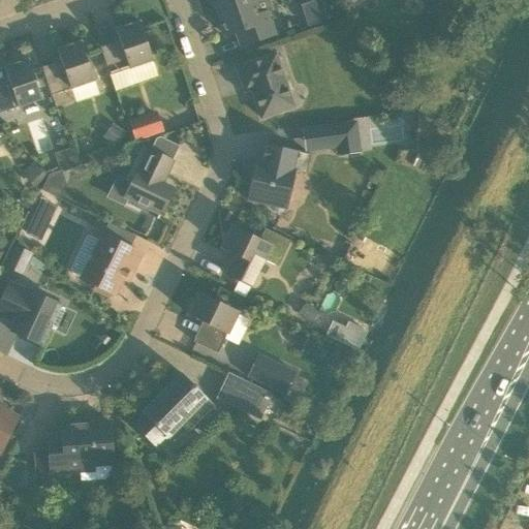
[(257,14),(252,0),(223,0),(214,3),(225,36),(237,33),(241,47),(274,34),(267,11),(257,14)]
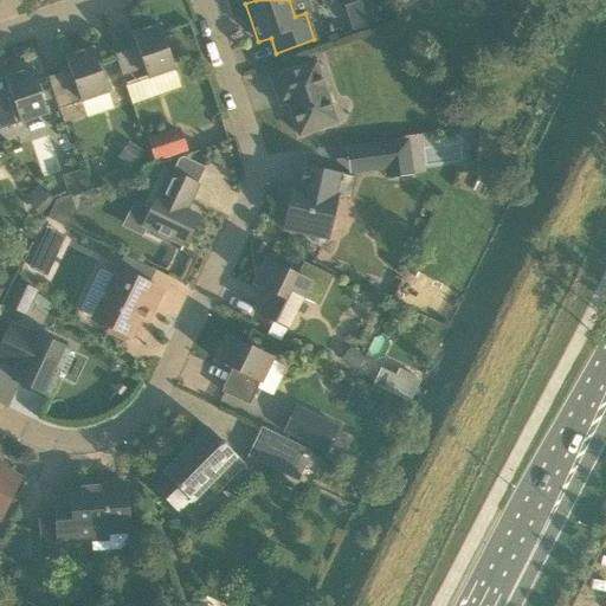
[(374,23),(366,0),(360,0),(343,6),(352,31),(374,23)]
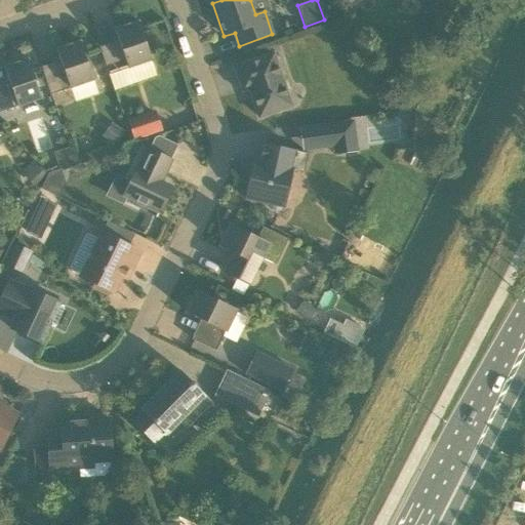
[(143,35),(138,22),(115,30),(119,41),(101,47),(99,46),(109,74),(115,90),(157,76),(149,50),(154,48),(149,33),(143,35)]
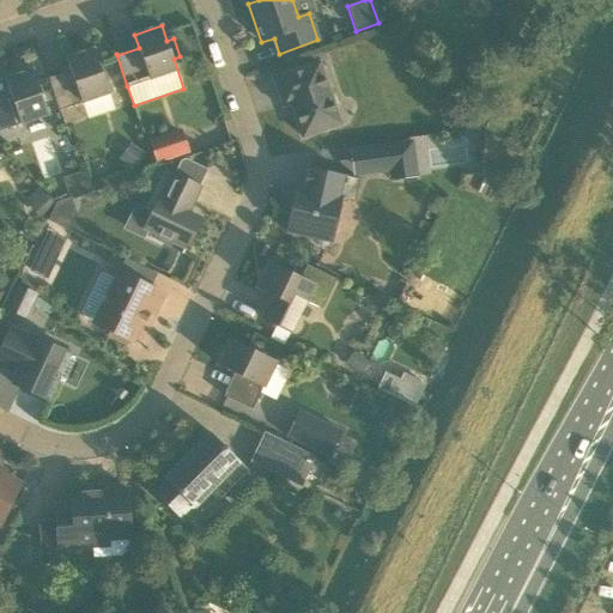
[(109,93),(93,48),(66,58),(71,71),(49,78),(49,77),(48,78),(58,111),(82,103),(108,93),(109,93)]
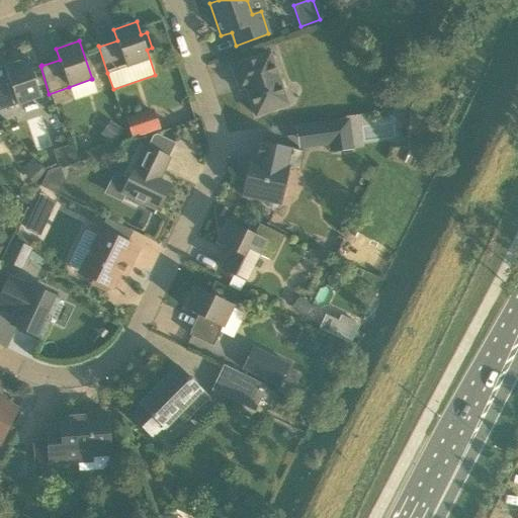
[(287,105),(270,53),(232,67),(240,89),(249,86),(252,96),(249,97),(256,116),(287,105)]
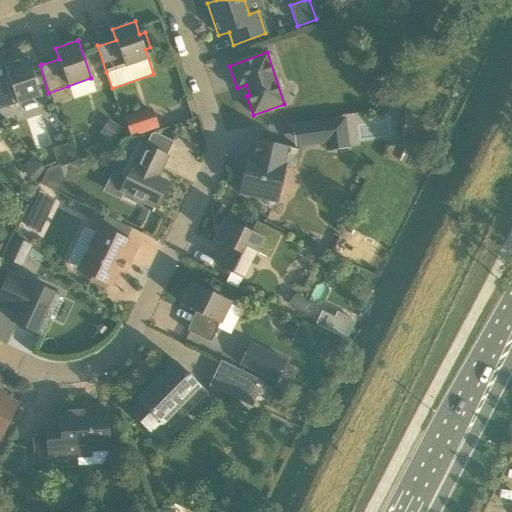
[(0,109),(40,96),(27,58),(4,66),(8,77),(0,79),(0,109)]
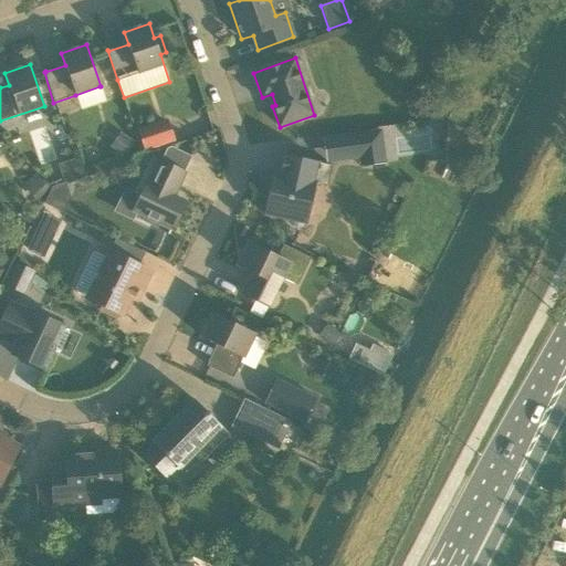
[(145,153),(176,142),(167,118),(137,129),(145,153)]
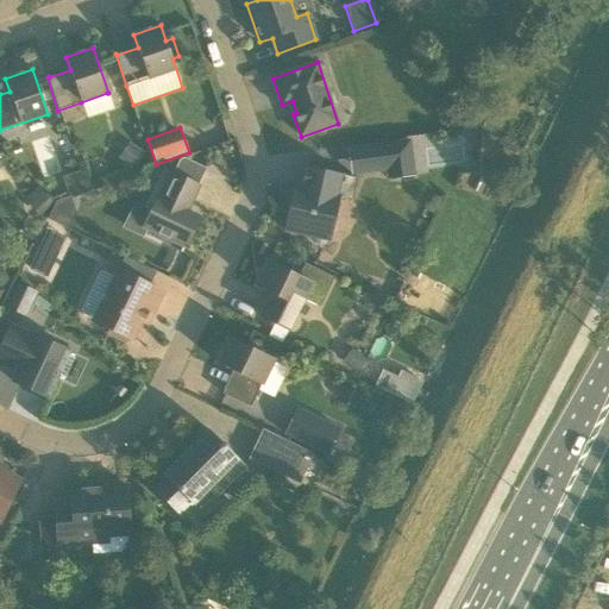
[(52,136),(37,140),(46,170),(62,164),(52,136)]
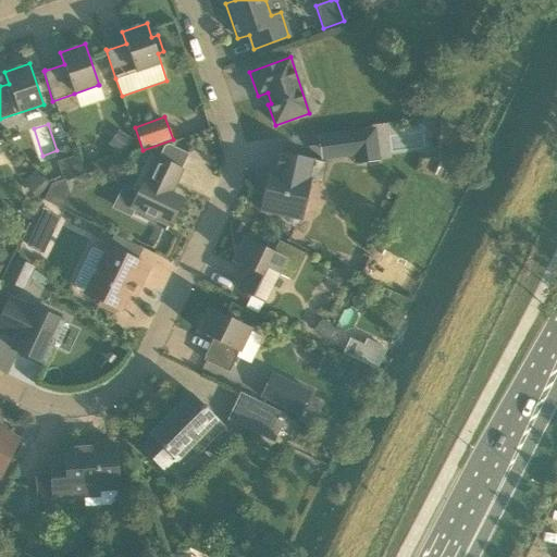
[(379,153),(375,127),(349,131),(353,157),(379,153)]
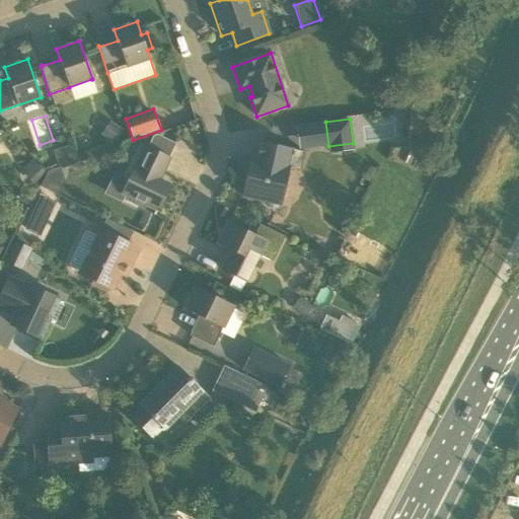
[(256,159),(252,158),(250,157),(242,197),(281,205),(290,168),(300,170),(304,152),(261,142),(256,159)]
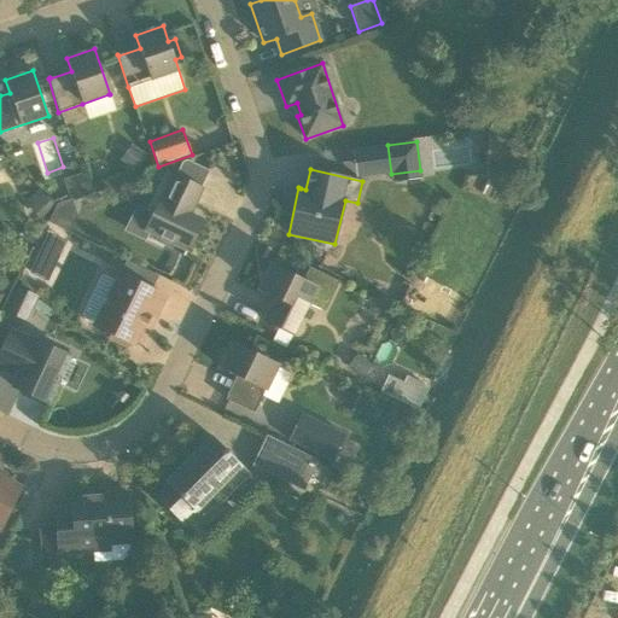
[(191,214),(203,188),(174,175),(162,200),(161,199),(145,231),(158,237),(157,240),(172,248),(173,244),(186,250),(181,261),(182,262),(203,220),(191,214)]
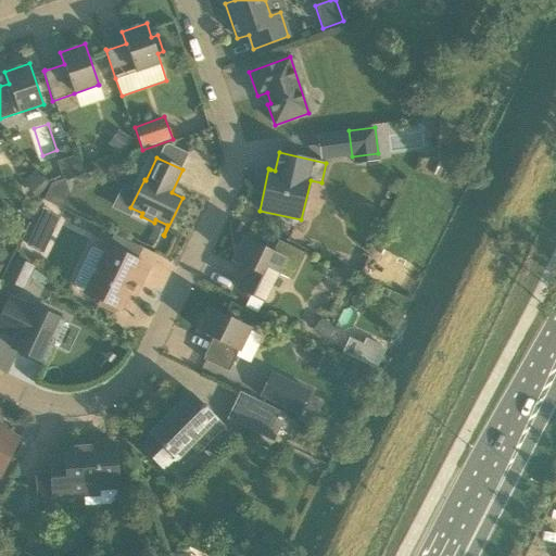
[(35,169),(25,178),(28,182),(25,185),(35,196),(48,184),(38,174),(35,169)]
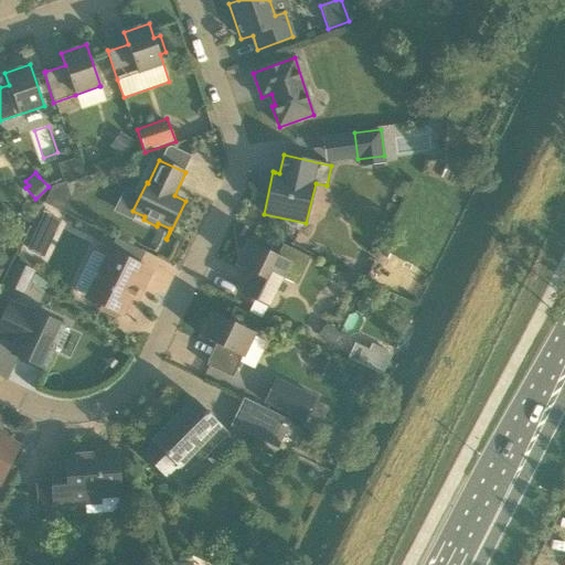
[(44,203),(63,212),(71,196),(52,187),(44,203)]
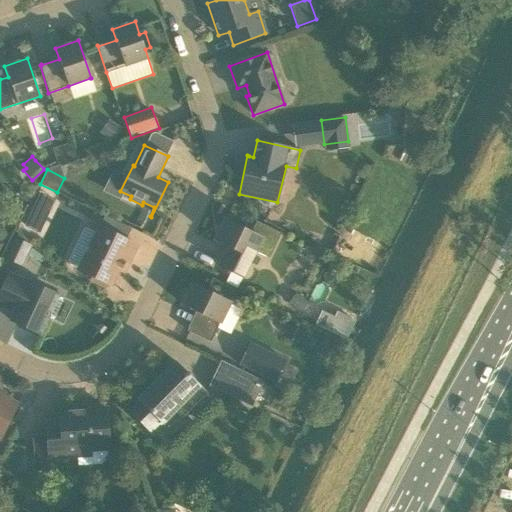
[(30,213),(24,226),(39,233),(45,221),(30,213)]
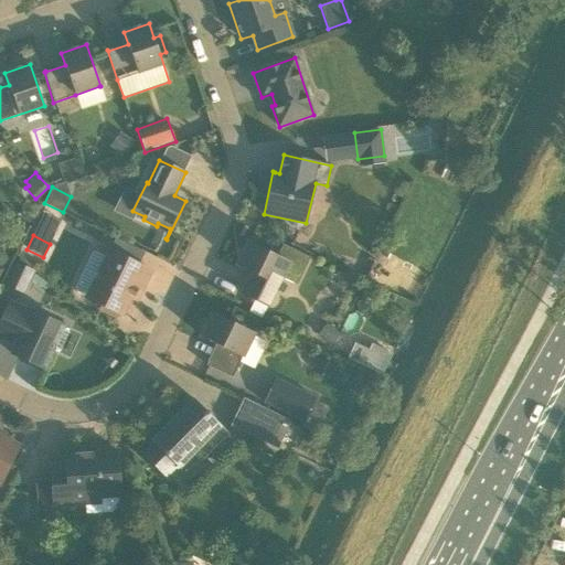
[(267,306),(288,262),(248,242),(246,247),(238,252),(240,260),(237,265),(254,274),(252,278),(249,277),(241,294),(267,306)]
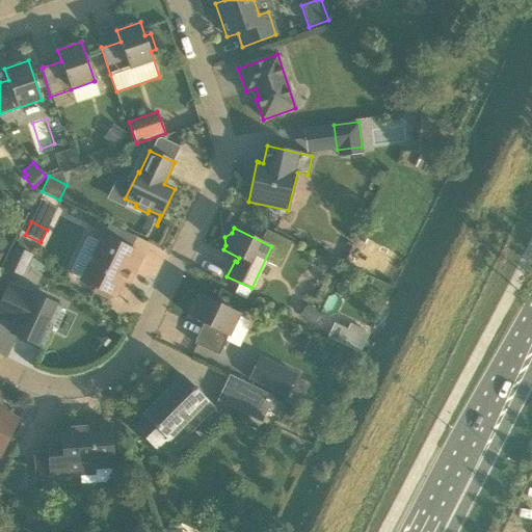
[(129,269),(134,271),(142,255),(130,248),(103,236),(100,241),(91,259),(80,253),(72,270),(74,275),(81,280),(81,281),(96,288),(94,291),(109,298),(111,295),(115,297),(123,281),(124,280),(129,269)]
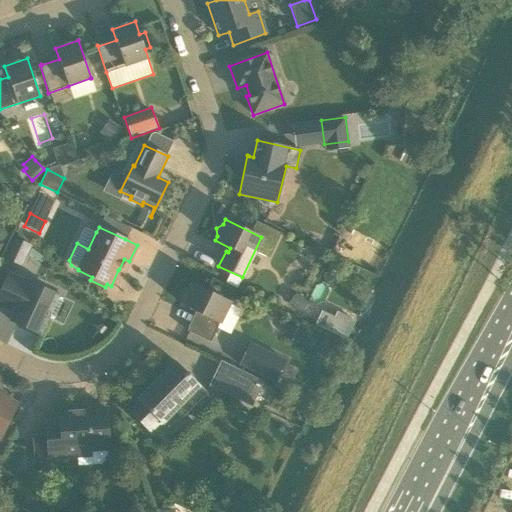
[(22,266),(31,246),(14,238),(5,258),(22,266)]
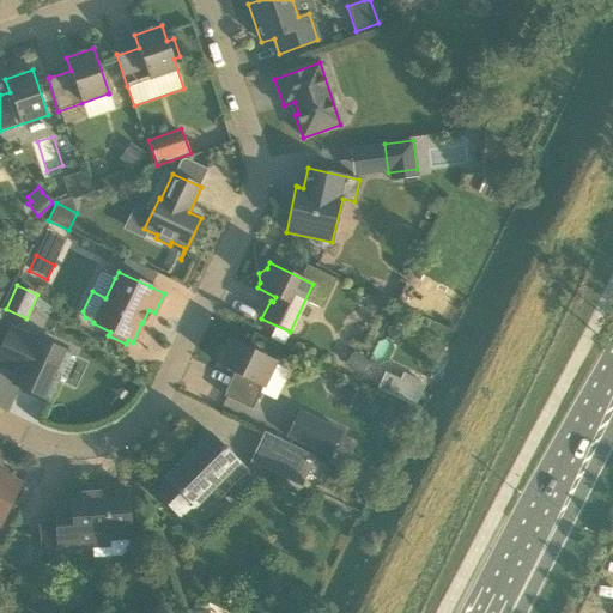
[(34,338),(11,327),(0,349),(0,366),(24,378),(19,387),(48,400),(70,353),(34,337),(34,338)]
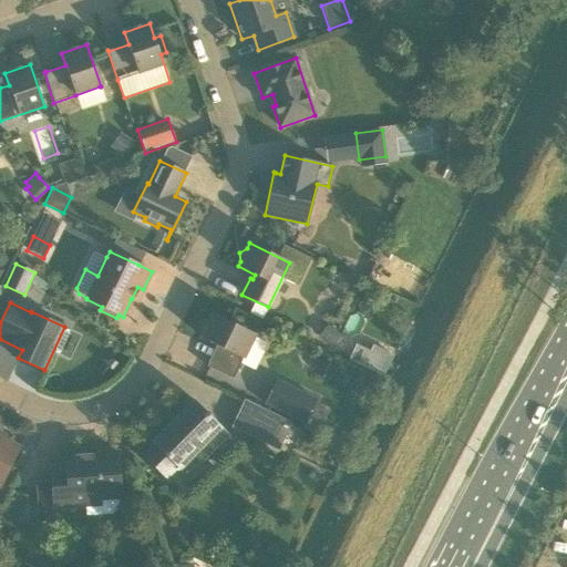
[(234,379),(255,334),(215,315),(212,320),(205,325),(205,333),(203,338),(220,347),(218,351),(215,350),(207,367),(234,379)]
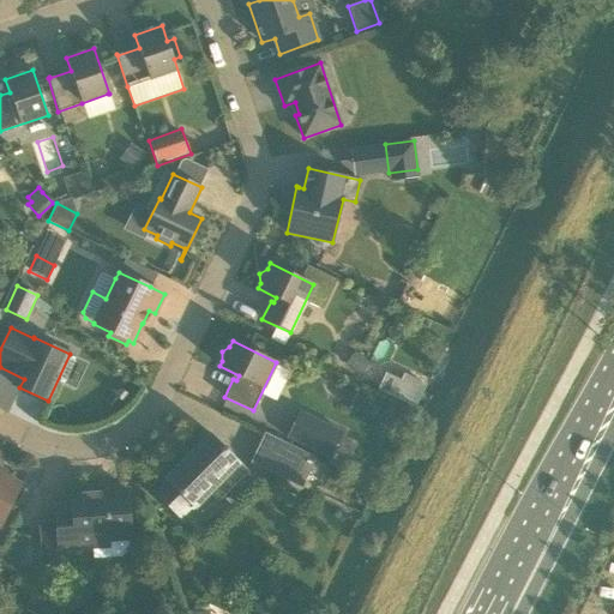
[(371,363),(355,350),(344,362),(360,375),(371,363)]
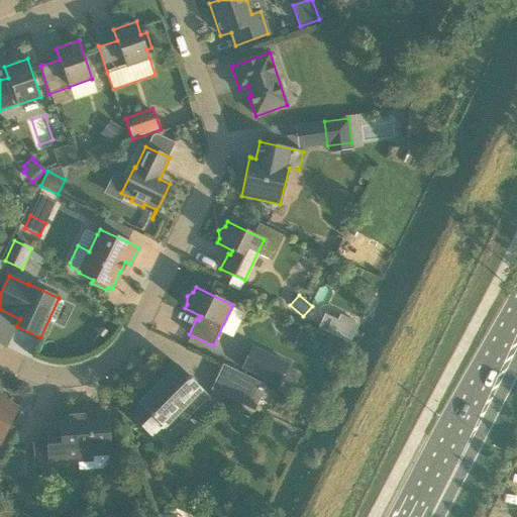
[(354,328),(339,321),(333,334),(348,341),(354,328)]
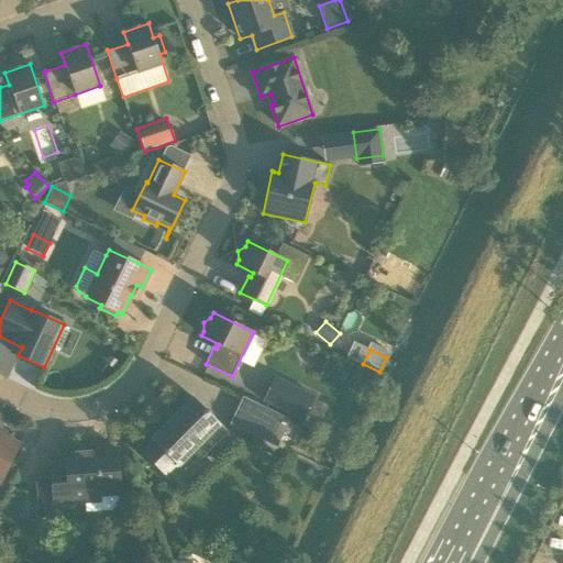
[(362,371),(352,390),(366,397),(373,384),(371,383),(372,379),(371,374),(362,371)]
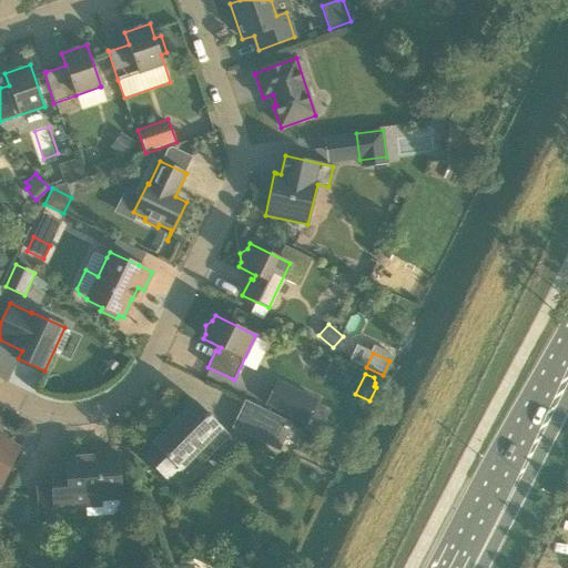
[(305,424),(317,398),(277,379),(265,406),(305,424)]
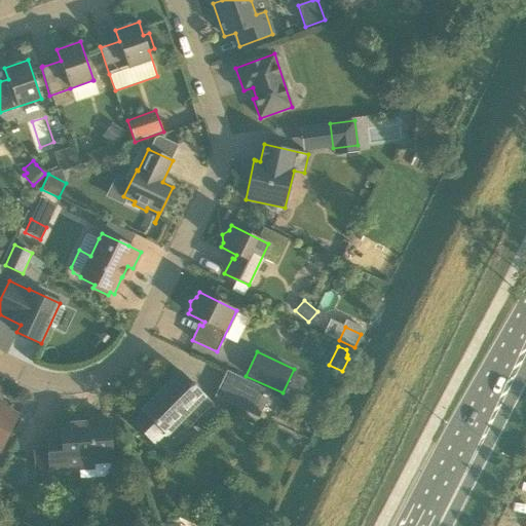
[(187,430),(213,404),(180,371),(141,410),(143,412),(133,423),(154,445),(165,435),(167,437),(181,423),(187,430)]
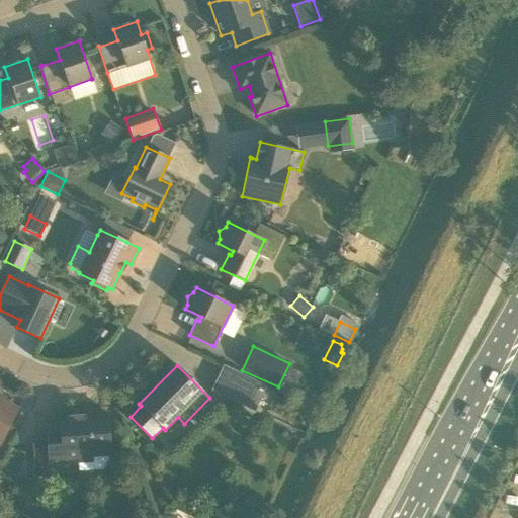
[(254,409),(264,386),(225,367),(213,390),(254,409)]
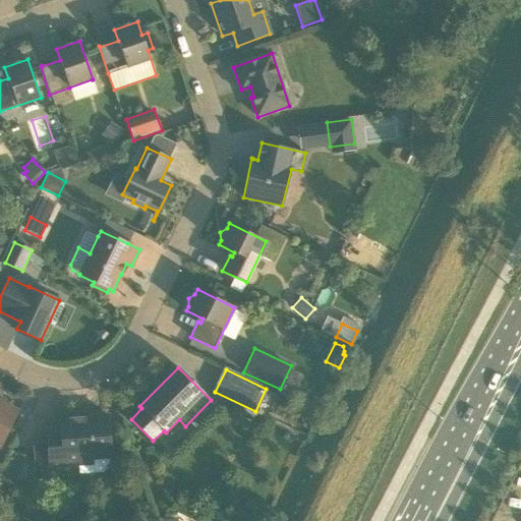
[(5,400),(0,397),(0,446),(17,410),(3,404),(5,400)]
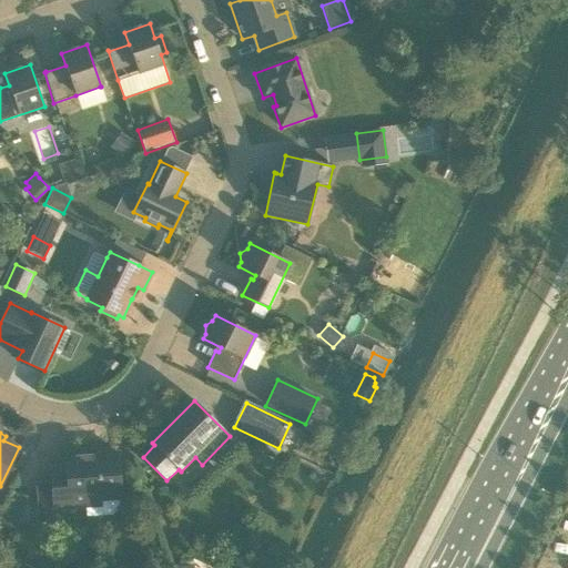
[(95,455),(95,452),(95,450),(66,453),(67,467),(51,468),(53,508),(85,506),(87,516),(119,514),(118,498),(121,498),(118,453),(95,455)]
